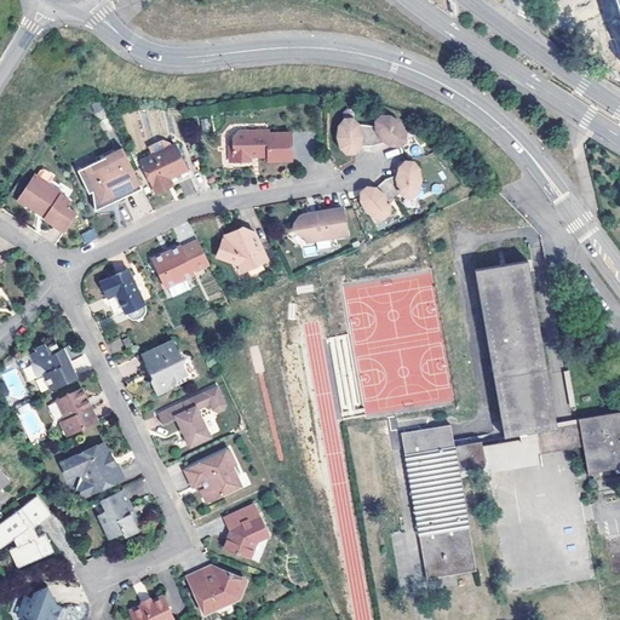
[(378,133),(357,139),(356,136),(354,132),(350,128),(344,127),(338,128),(334,131),(332,133),(329,137),(329,142),(332,149),(334,154),(337,156),(340,159),(344,159),(351,156),(355,154),(359,151),(361,147),(374,148),(382,143),(385,145),(388,147),(392,147),(396,147),(400,145),(405,143),(408,141),(409,138),(411,133),(409,127),(407,124),(403,120),(399,116),(394,115),(385,118),(382,121),(379,124),(377,128),(378,133)]
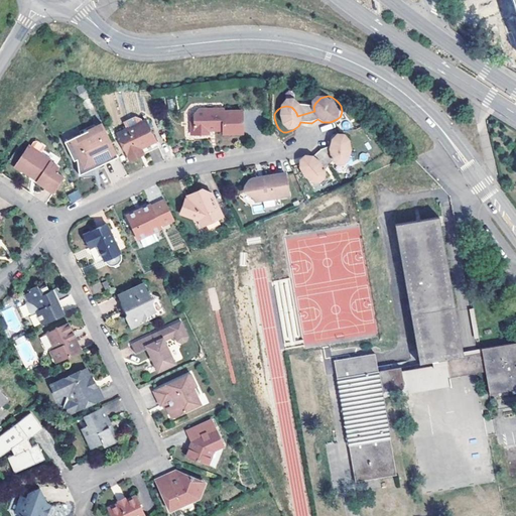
[(244,110),(225,110),(225,106),(200,107),(196,111),(197,122),(195,123),(196,133),(210,133),(210,129),(212,129),(225,128),(225,132),(244,131),(244,110)]
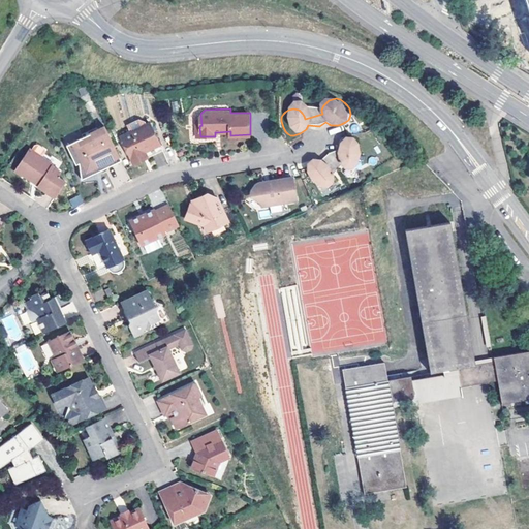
[(144,156),(162,149),(151,120),(119,132),(130,161),(144,156)]
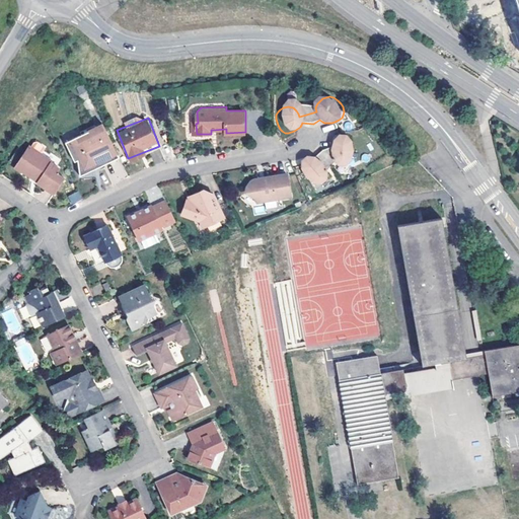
[(102,164),(119,157),(103,124),(64,142),(74,161),(77,159),(78,171),(93,164),(101,160),(102,164)]
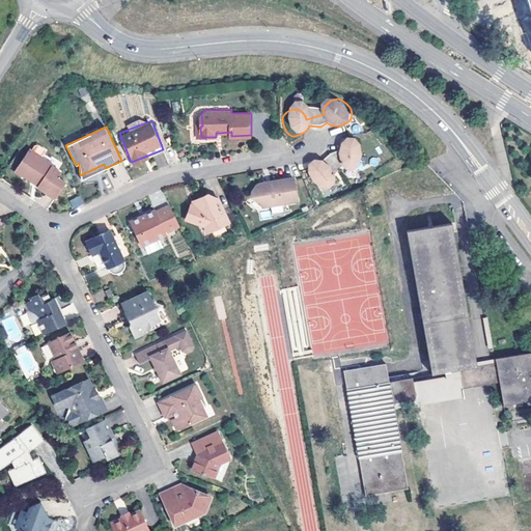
[(336,151),(331,159),(326,159),(320,160),(316,162),(312,165),(310,167),(310,171),(311,175),(312,179),(316,183),(320,186),(326,187),(330,185),(334,183),(336,178),(337,174),(337,171),(336,166),(348,158),(352,162),(355,163),(358,163),(361,161),(364,158),(366,157),(367,154),(368,151),(368,148),(368,146),(367,142),(365,139),(362,137),(359,136),(354,135),(351,136),(347,138),(344,142),(342,150),(336,151)]
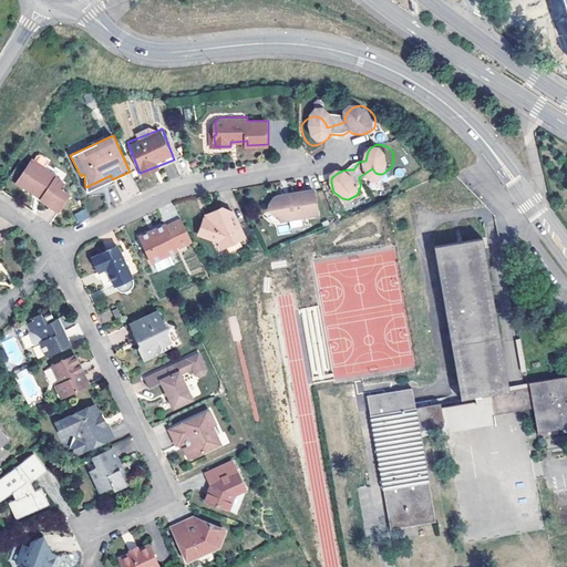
[(39,198),(59,210),(70,193),(61,186),(64,182),(55,176),(57,174),(44,166),(48,161),(47,157),(40,153),(37,154),(33,158),(31,157),(19,176),(28,182),(26,185),(39,194),(41,195),(39,198)]
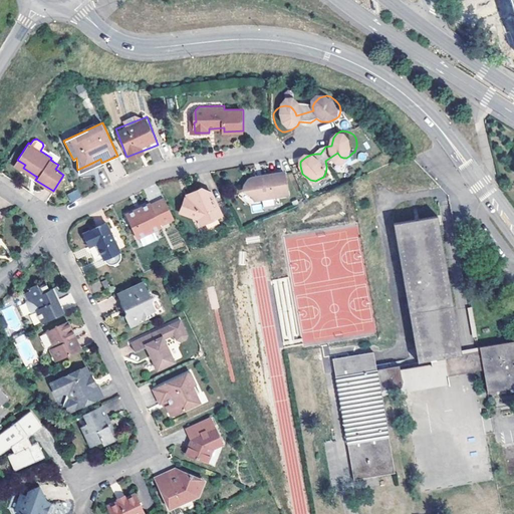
[(78,174),(101,163),(100,159),(92,163),(77,170),(78,174)]
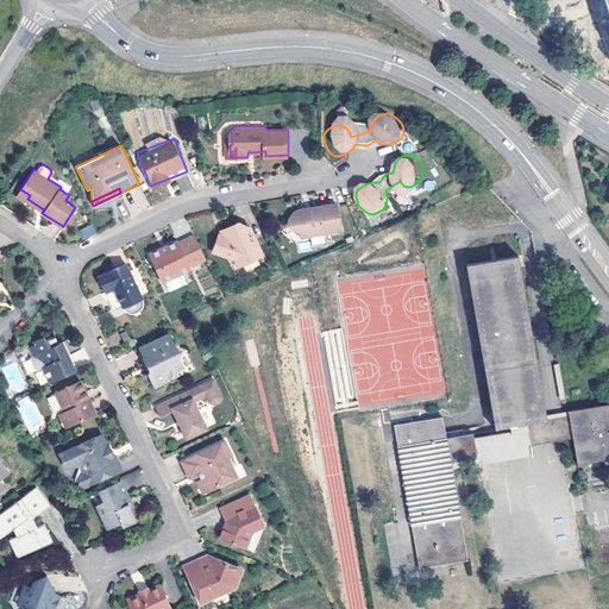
[(30,195),(20,189),(17,195),(25,201),(27,199),(30,195)]
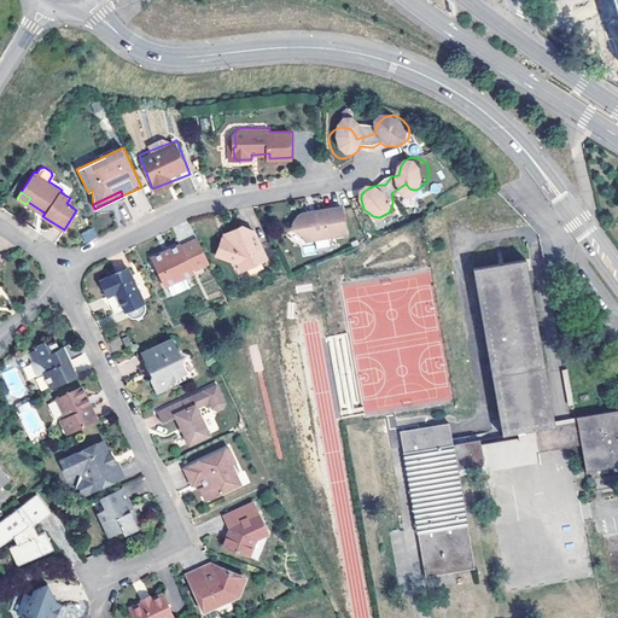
[(340,208),(315,213),(315,216),(313,217),(310,217),(309,214),(303,215),(298,217),(293,221),(290,225),(287,232),(295,232),(304,237),(305,243),(315,240),(316,250),(331,246),(328,238),(347,234),(340,208)]
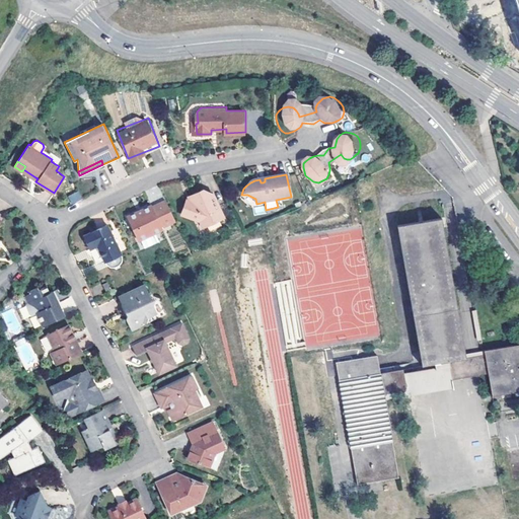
[(189,213),(194,215),(198,224),(209,219),(210,221),(221,216),(210,193),(200,190),(192,194),(194,198),(193,199),(192,202),(183,199),(178,211),(186,214),(189,213)]
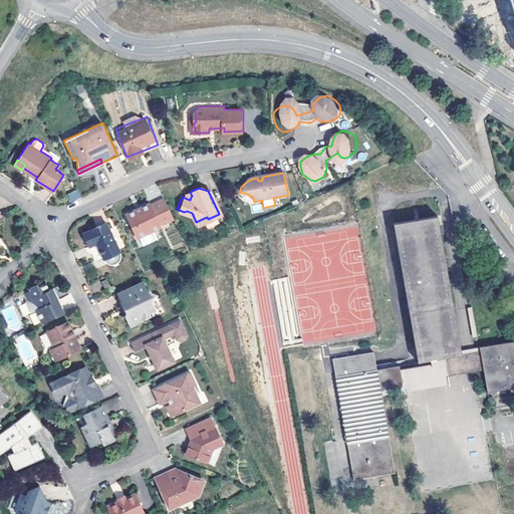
[(71,202),(81,196),(77,189),(67,194),(71,202)]
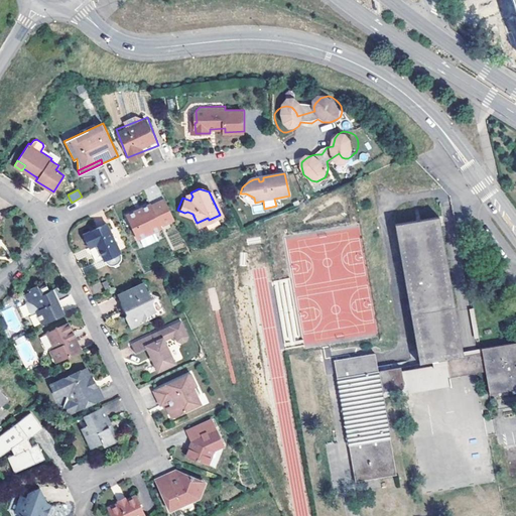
[(125,216),(137,240),(160,229),(159,226),(173,219),(164,199),(150,206),(149,204),(139,209),(125,216)]
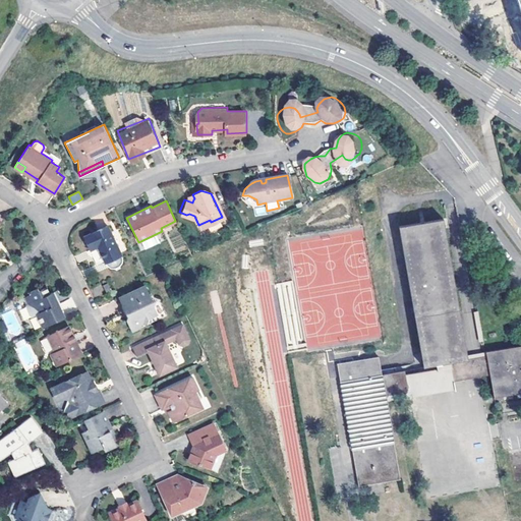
[(400,225),(425,366),(469,358),(445,218),(400,225)]
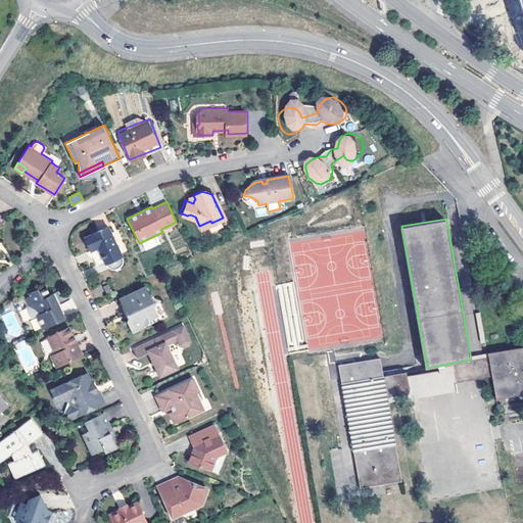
[(83,238),(102,277),(110,273),(112,277),(116,280),(122,280),(126,278),(129,274),(129,269),(127,265),(107,227),(83,238)]
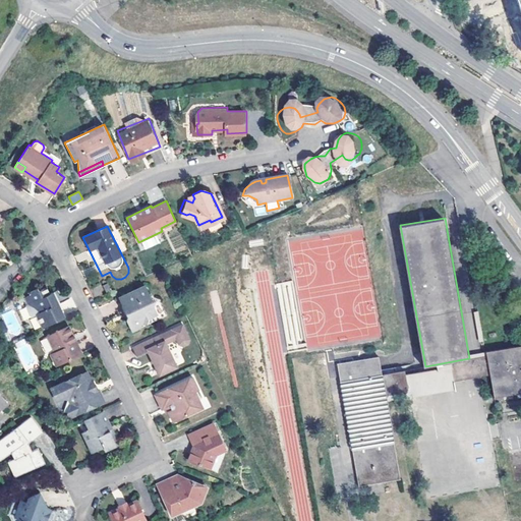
[(108,281),(103,283),(107,291),(111,289),(108,281)]
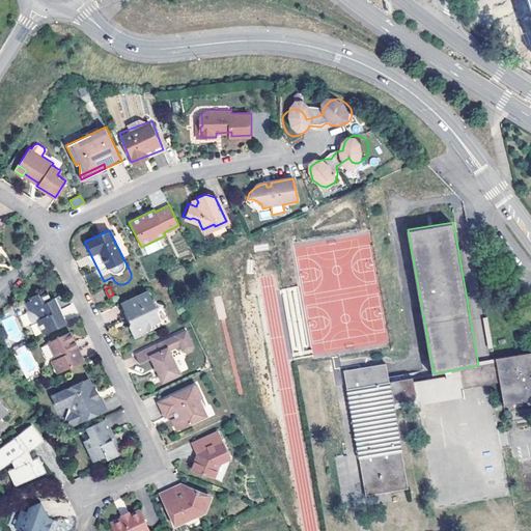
[(144,335),(170,322),(164,308),(155,305),(148,291),(123,305),(130,318),(131,322),(132,325),(131,327),(135,336),(144,333),(144,335)]
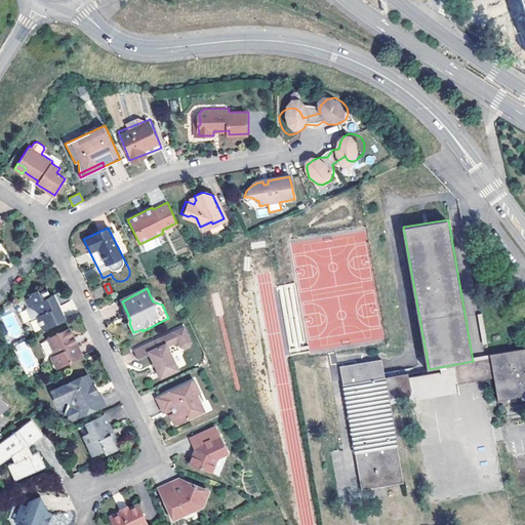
[(52,298),(51,296),(48,297),(44,290),(36,294),(35,291),(29,295),(30,297),(25,300),(28,307),(25,309),(30,320),(35,318),(41,330),(64,320),(57,308),(52,298)]
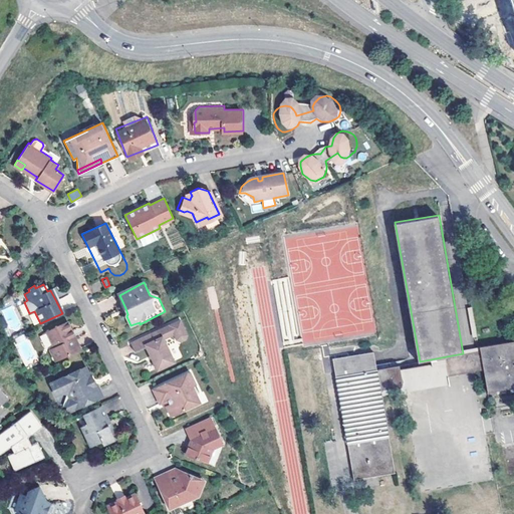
[(54,287),(50,290),(51,292),(56,301),(60,299),(54,287)]
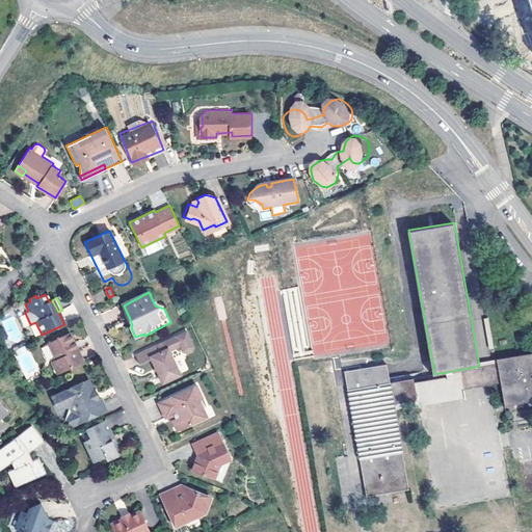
[(188,328),(137,354),(141,364),(153,358),(157,369),(164,383),(182,375),(169,350),(182,344),(185,349),(189,350),(194,348),(195,344),(188,328)]
